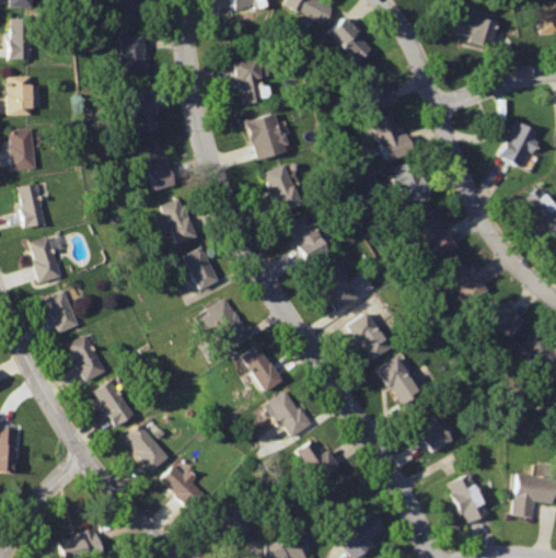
[(11,0),(11,9),(31,9),(31,0),(11,0)]
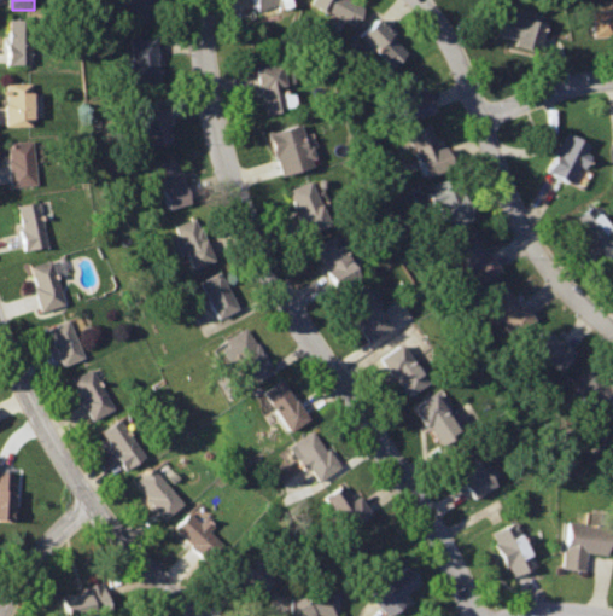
[(129,0),(130,23),(156,23),(153,0),(129,0)]
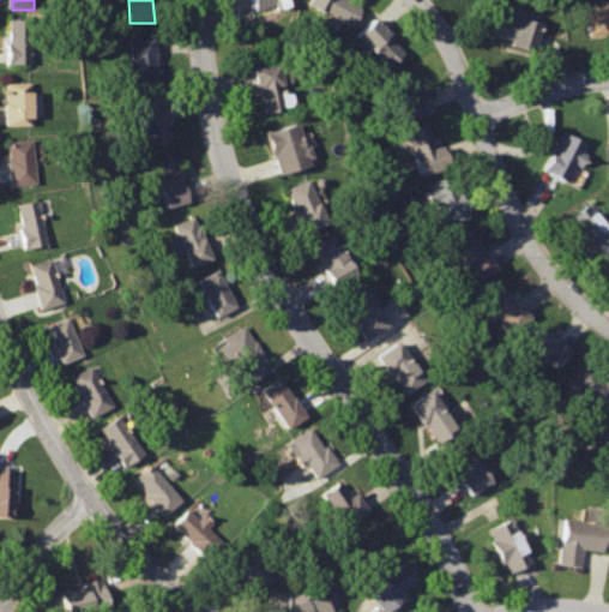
[(257,0),(261,13),(299,0),(257,0)]
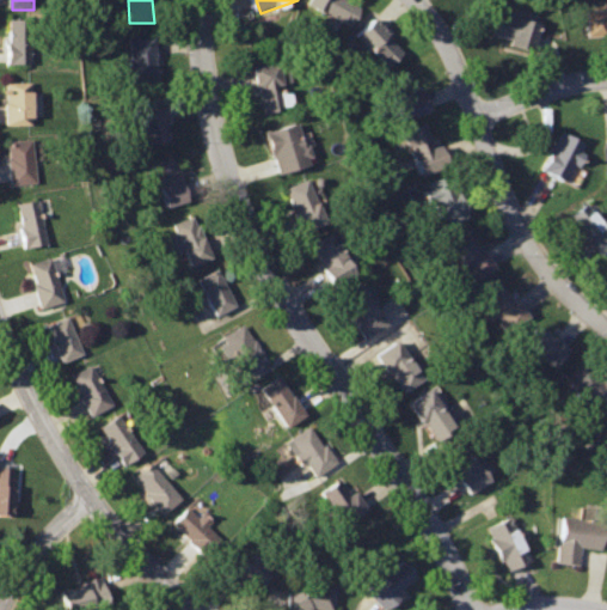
[(353,0),(313,0),(311,6),(349,26),(362,5),(353,0)]
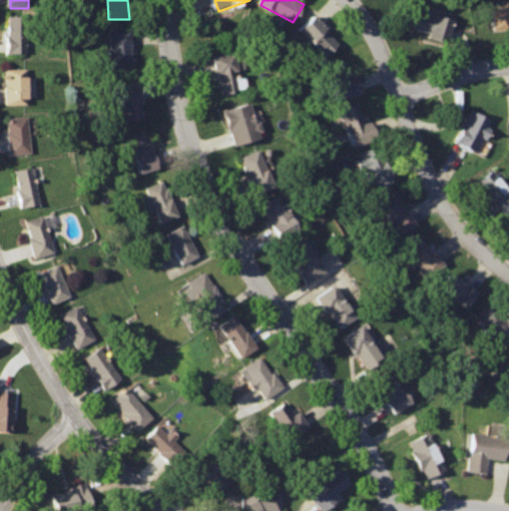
[(508,7),(494,7),(496,32),(508,31),(508,7)]
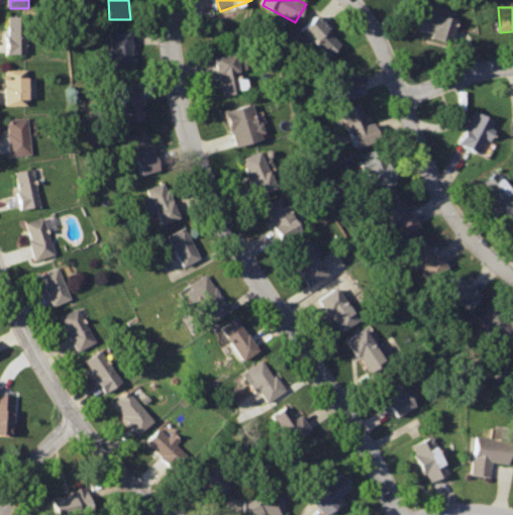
[(425,10),(419,30),(434,34),(433,40),(452,44),(459,19),(425,10)]
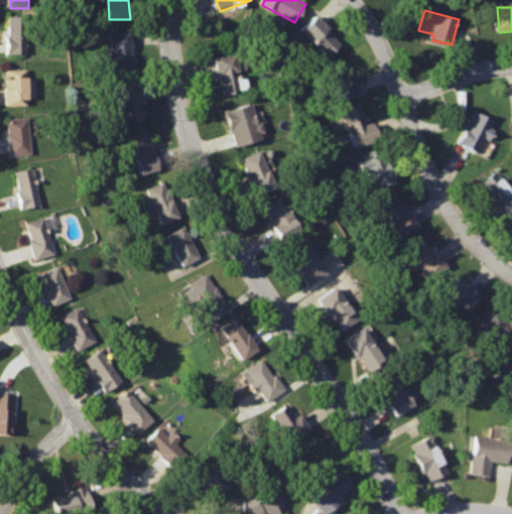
[(10,18),(10,54),(29,54),(29,18),(10,18)]
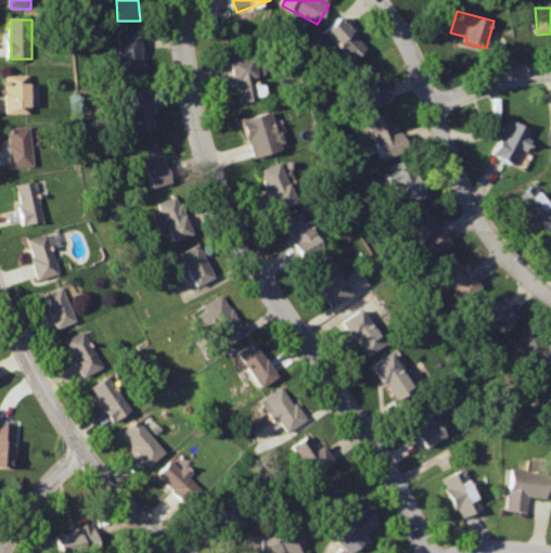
[(342,20),(328,35),(350,59),(367,43),(342,20)]
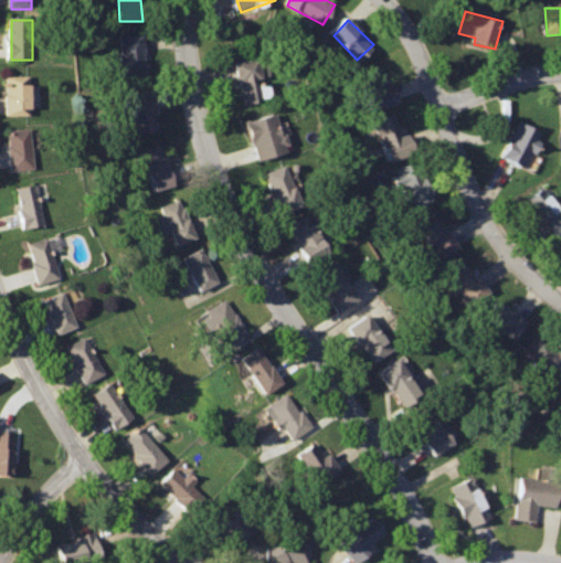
[(147,35),(124,39),(129,78),(152,75),(147,35)]
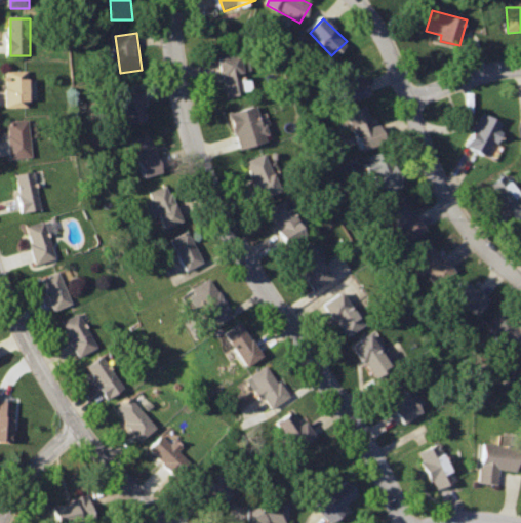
[(242,54),(218,59),(228,98),(256,91),(254,79),(248,79),(242,54)]
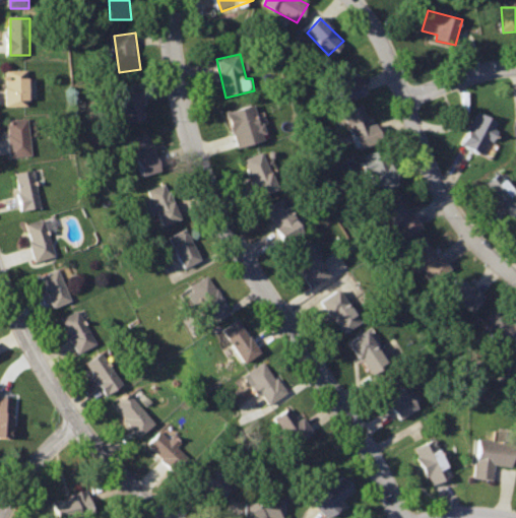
[(349,63),(332,70),(344,104),(368,94),(362,75),(356,78),(349,63)]
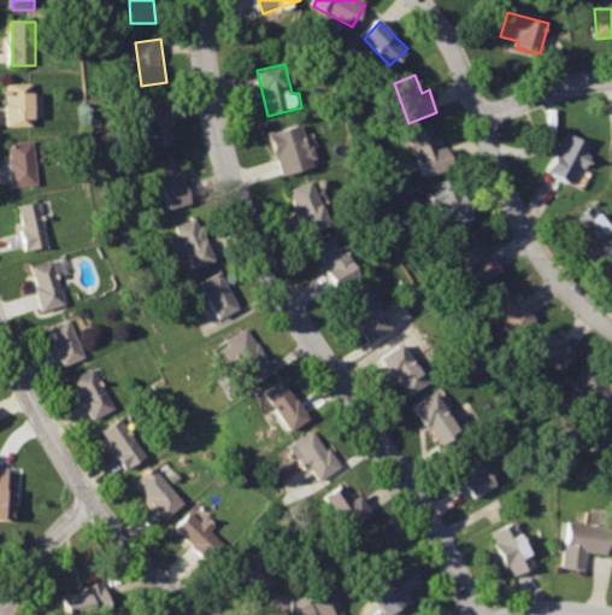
[(10,82),(11,126),(36,127),(36,82),(10,82)]
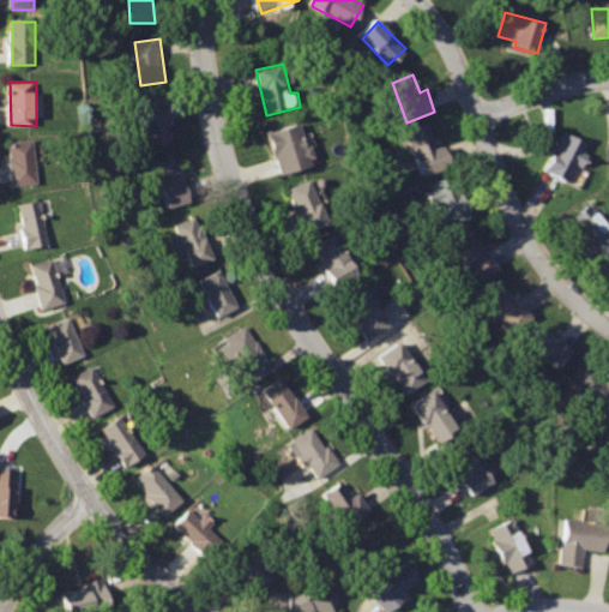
[(164,101),(143,106),(152,148),(175,144),(164,101)]
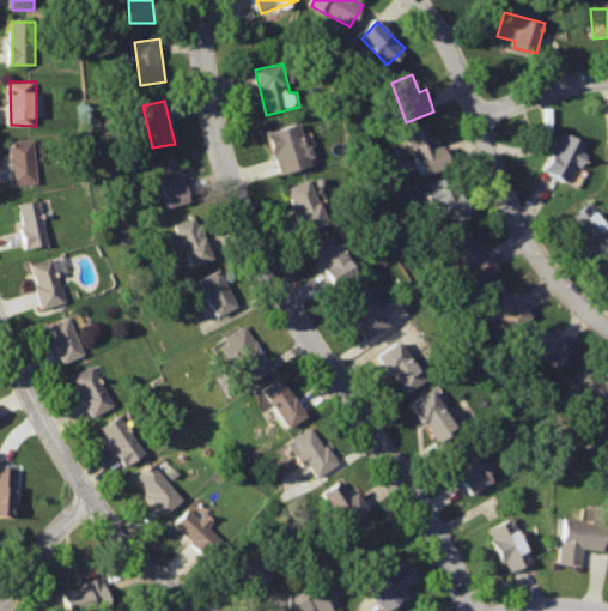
[(430,123),(409,132),(424,177),(453,165),(447,144),(439,145),(430,123)]
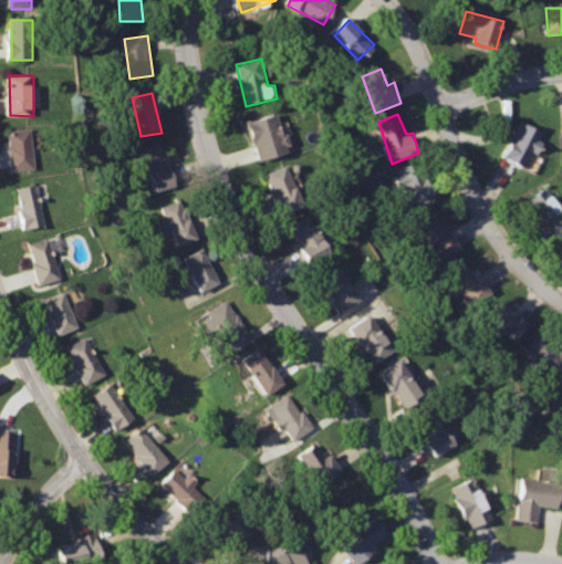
[(279,116),(252,125),(264,162),(291,153),(279,116)]
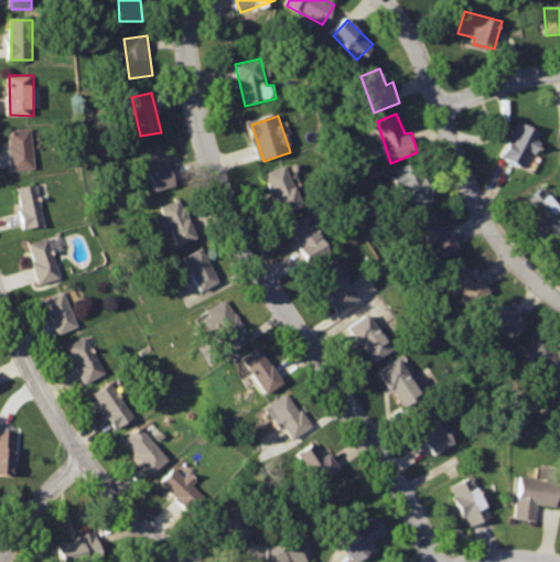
[(519,120),(503,157),(523,165),(540,131),(519,120)]
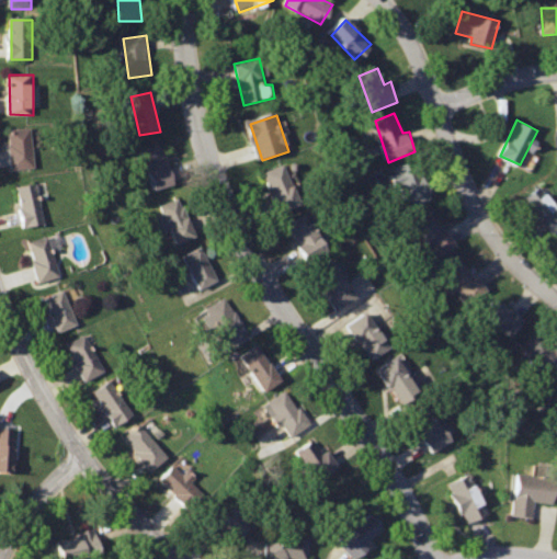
[(11,129),(13,170),(37,168),(34,127),(11,129)]
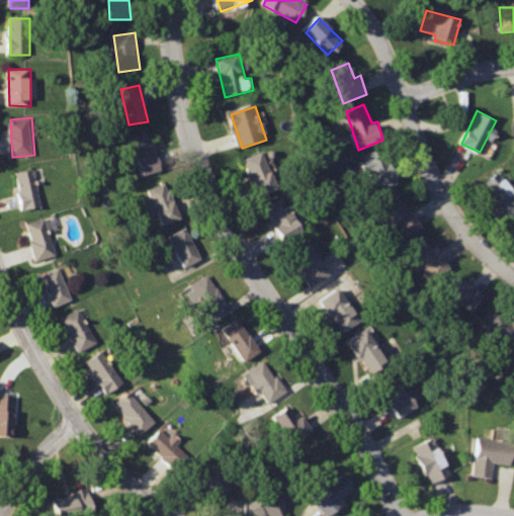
[(152,135),(133,141),(145,175),(164,170),(152,135)]
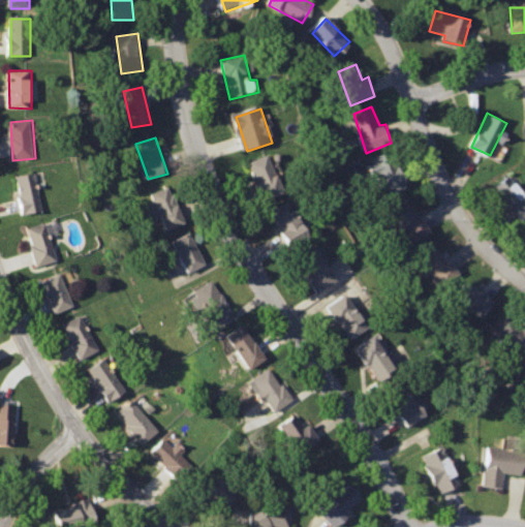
[(393,150),(373,158),(388,194),(407,186),(393,150)]
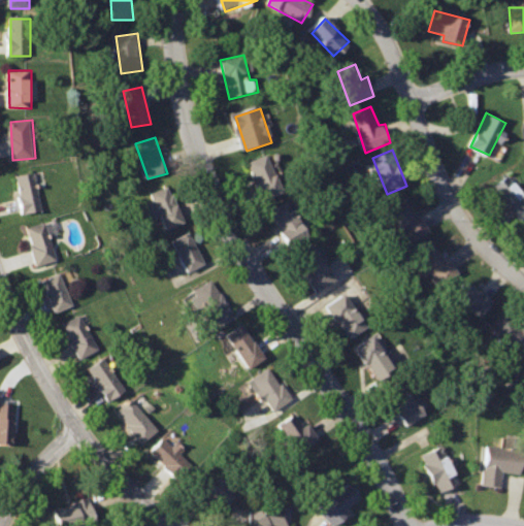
[(270,156),(250,163),(266,200),(285,192),(270,156)]
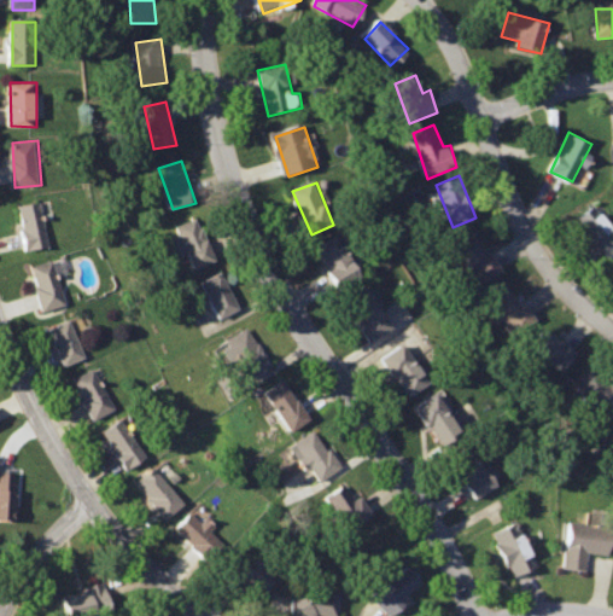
[(21,207),(29,254),(52,250),(44,203),(21,207)]
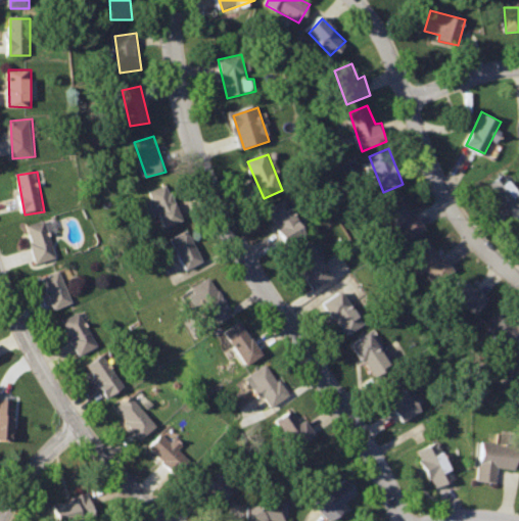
[(518,190),(506,174),(489,187),(512,216),(518,210),(518,190)]
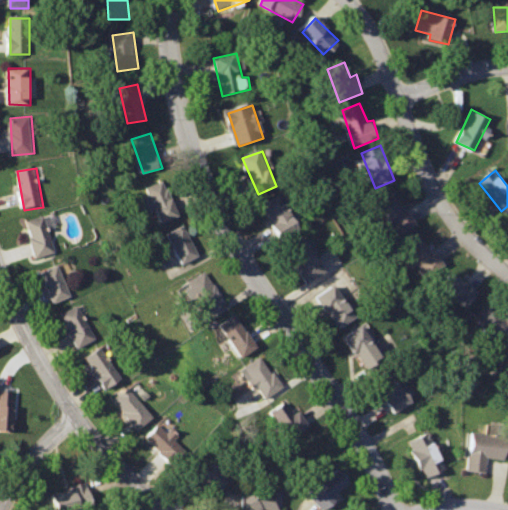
[(164,181),(148,187),(150,195),(141,200),(146,211),(154,208),(162,223),(181,215),(164,181)]
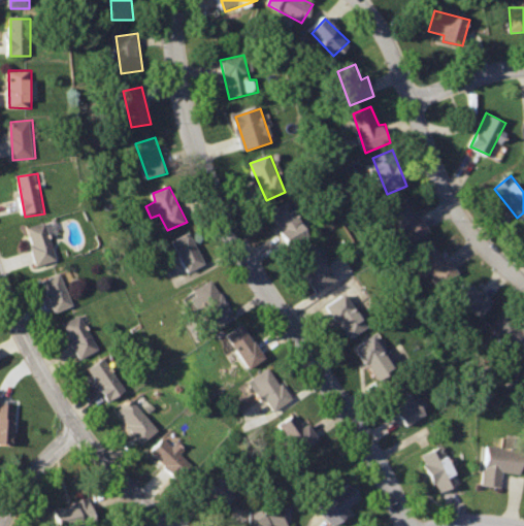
[(408,197),(392,206),(412,244),(429,233),(408,197)]
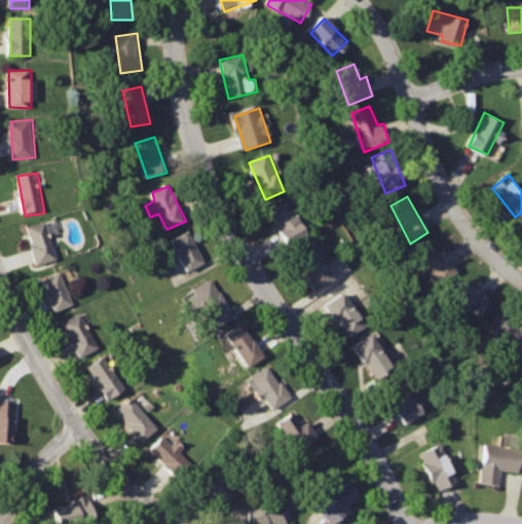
[(289,201),(271,212),(290,245),(308,234),(289,201)]
